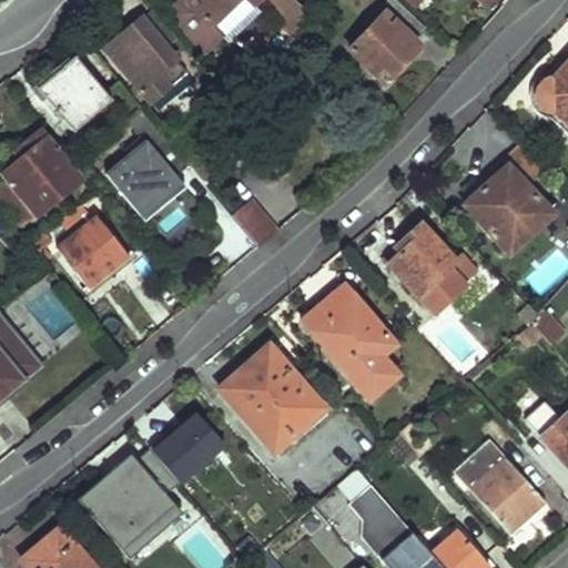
[(257,0),(182,0),(184,1),(172,13),(211,50),(222,37),(229,43),(257,11),(252,7),(257,0)]
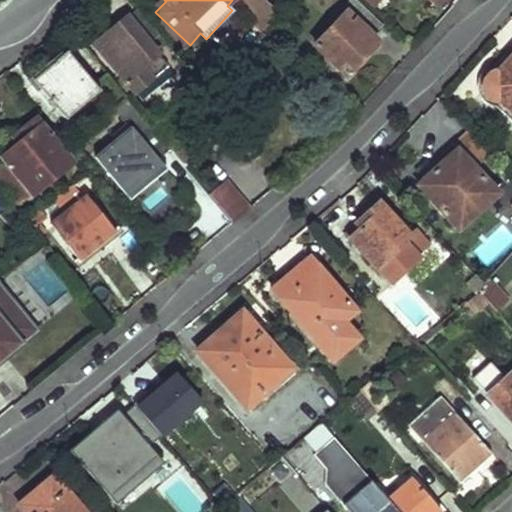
[(234,0),(233,2),(255,26),(271,11),(261,0),(234,0)]
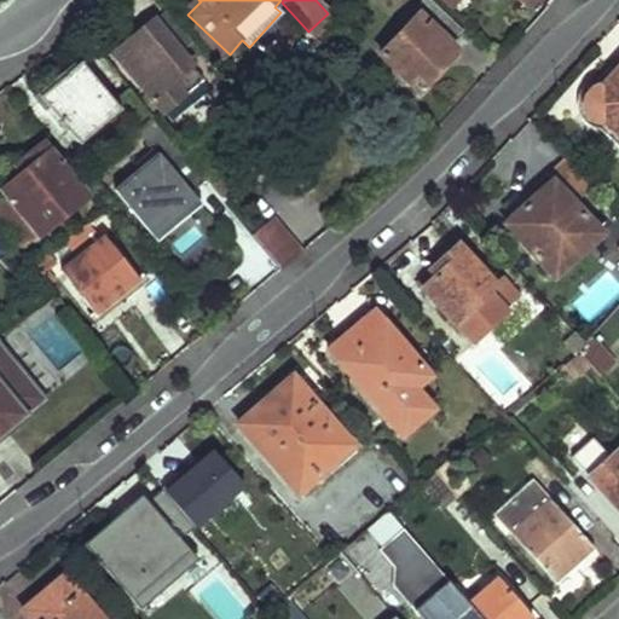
[(463,29),(432,0),(420,0),(411,10),(417,16),(380,55),(421,93),(445,65),(438,58),(450,45),(458,52),(472,36),(463,29)]
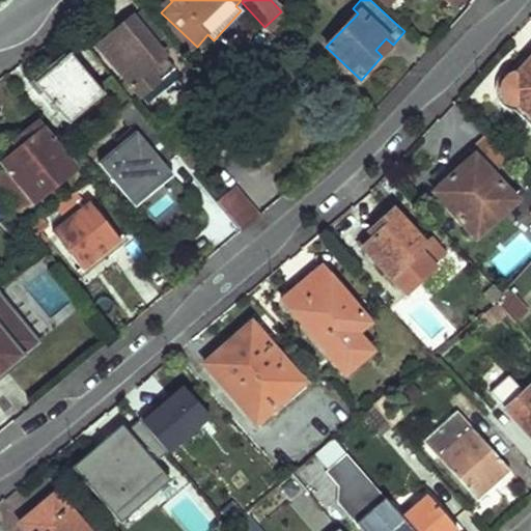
[(300,16),(294,11),(278,27),(284,33),(300,16)]
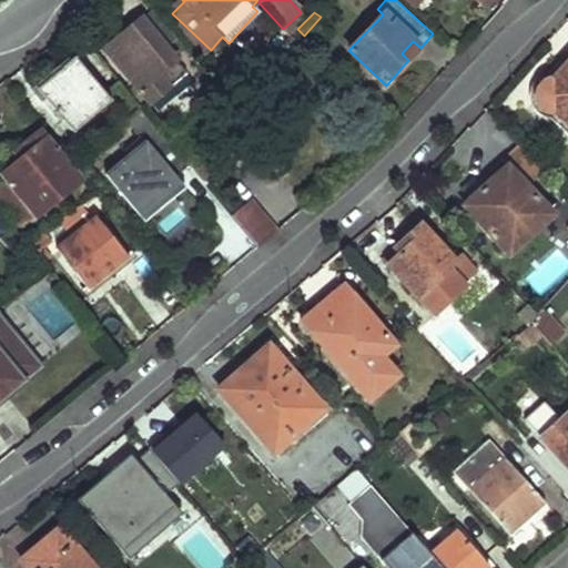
[(174,59),(165,49),(176,38),(158,16),(145,26),(141,20),(123,36),(128,39),(110,54),(150,103),(170,85),(158,73),(174,59)]
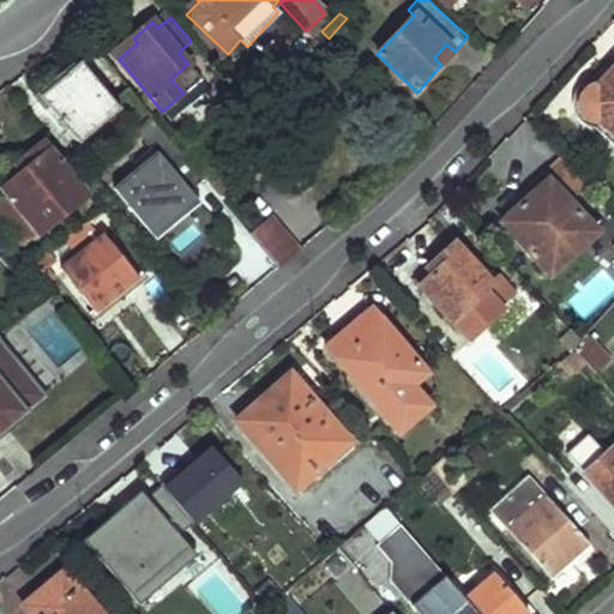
[(133,38),(114,53),(119,59),(138,42),(133,38)]
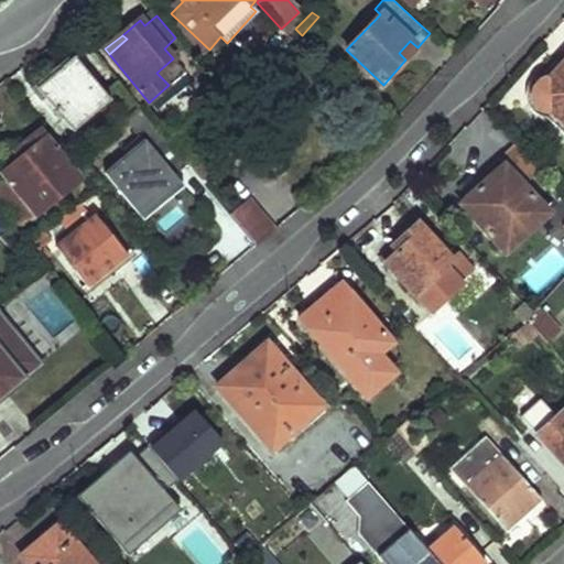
[(405,60),(418,47),(410,41),(399,53),(405,60)]
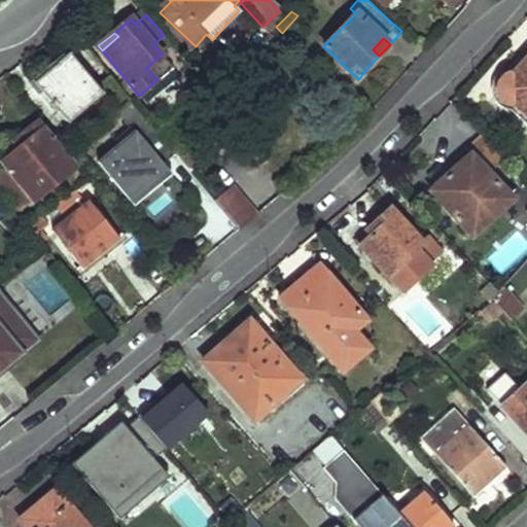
[(66,123),(102,92),(118,110),(130,102),(109,77),(98,86),(69,50),(50,66),(55,72),(37,85),(66,123)]
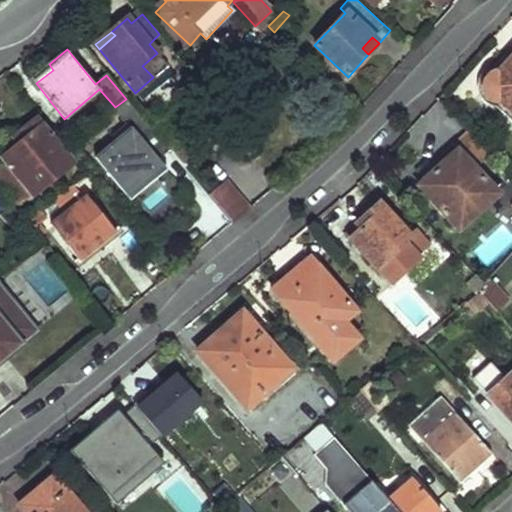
[(482,99),(484,100),(500,98),(511,109),(511,56),(492,78),(482,78),(481,79),(478,81),(477,84),(476,87),(477,91),(478,94),(479,97),(482,99)]
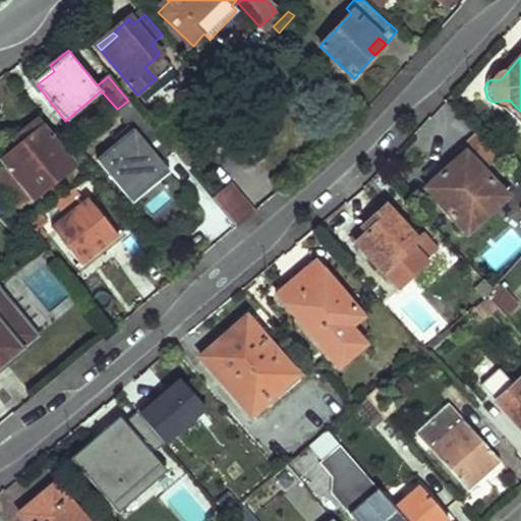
[(54,71),(50,65),(32,79),(37,84),(54,71)]
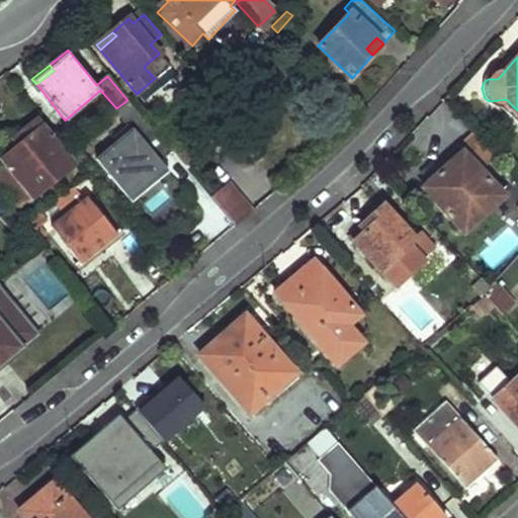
[(164,164),(160,159),(171,152),(152,130),(127,100),(116,108),(132,126),(96,156),(126,194),(164,164)]
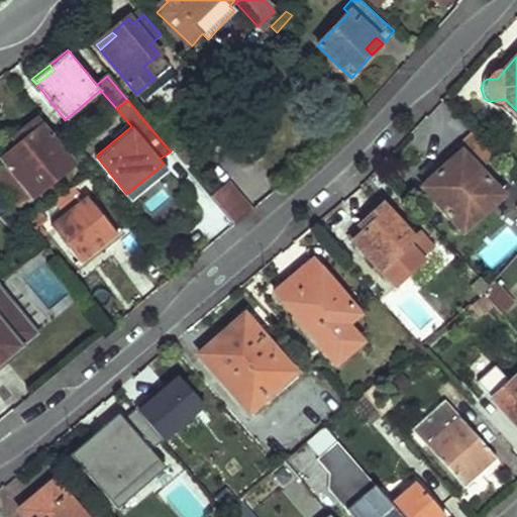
[(35,119),(0,147),(0,160),(29,196),(71,163),(35,119)]
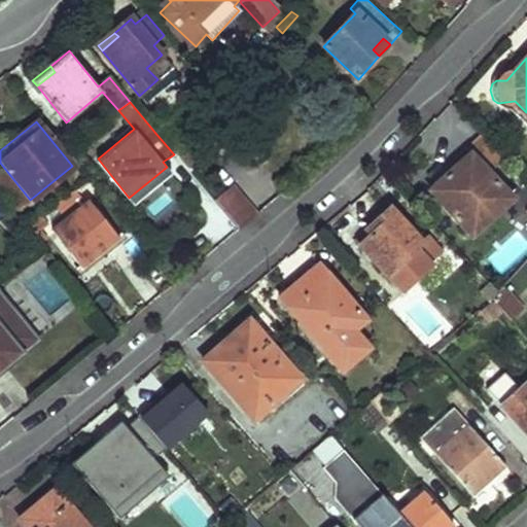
[(431,190),(470,155),(464,149),(426,183),(431,190)]
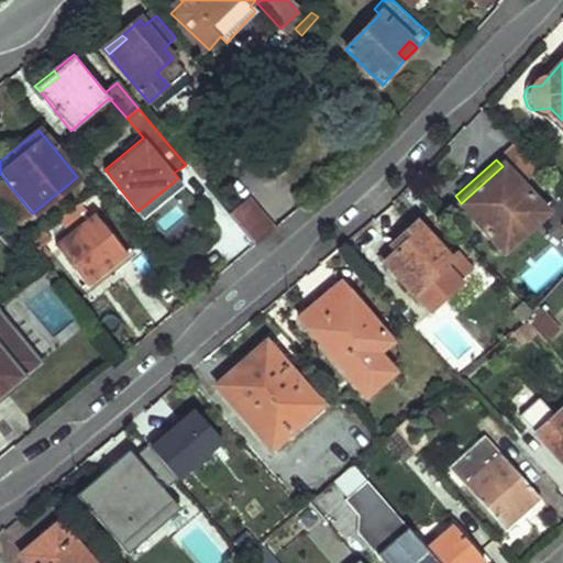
[(503,166),(461,203),(503,253),(545,213),(503,166)]
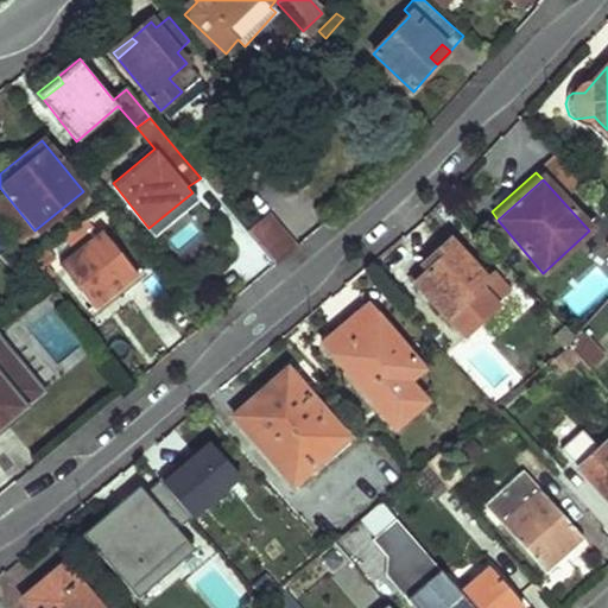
[(35,230),(0,188),(0,220),(19,244),(35,230)]
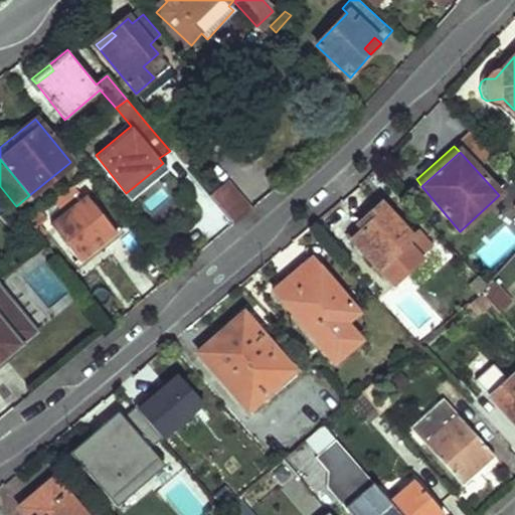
[(114,231),(87,195),(49,223),(75,260),(114,231)]
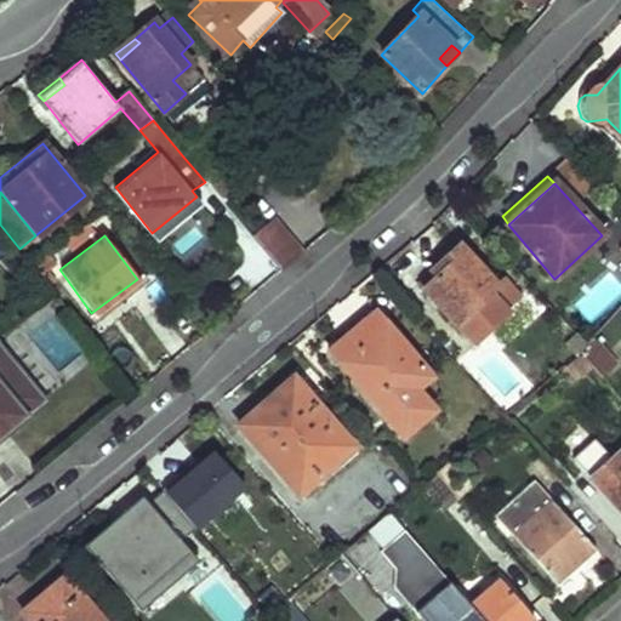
[(459,243),(416,279),(454,322),(455,320),(474,342),(508,312),(505,308),(518,296),(501,277),(495,283),(459,243)]
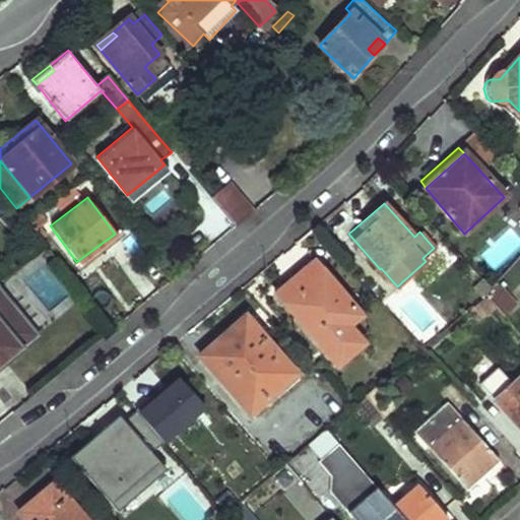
[(44,236),(31,219),(26,224),(38,239),(39,240),(44,236)]
